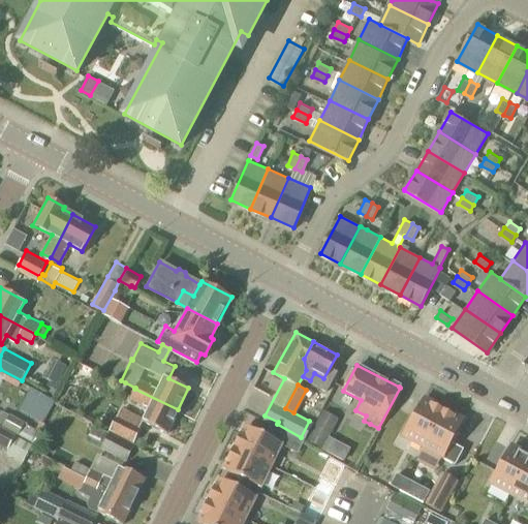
[(166,432),(178,409),(134,389),(130,397),(148,406),(142,420),(166,432)]
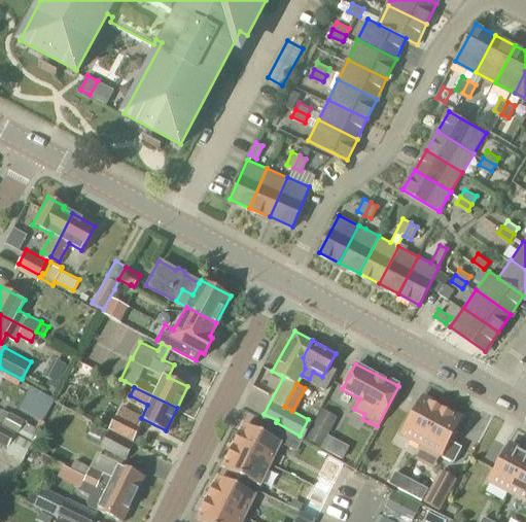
[(441,408),(431,403),(433,398),(422,391),(418,397),(420,398),(401,432),(421,444),(441,408)]
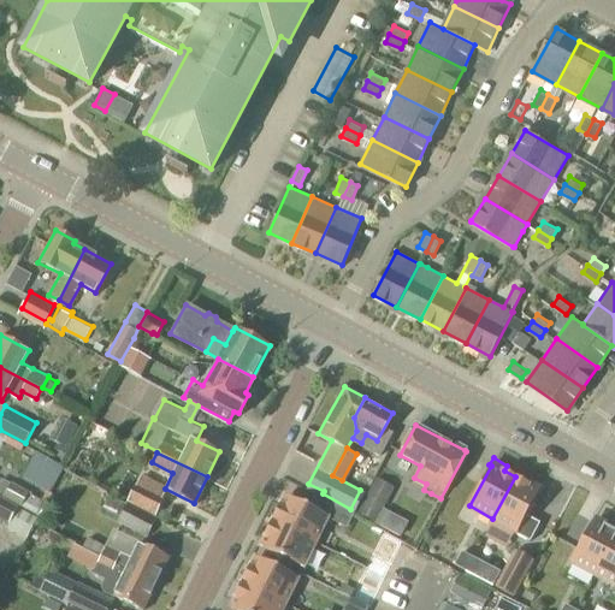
[(377,520),(395,484),(377,474),(358,510),(377,520)]
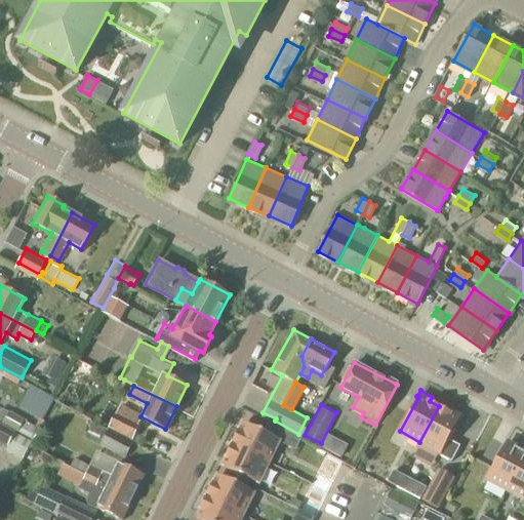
[(439,406),(419,442),(440,453),(442,449),(458,418),(460,420),(464,413),(451,407),(449,411),(439,406)]
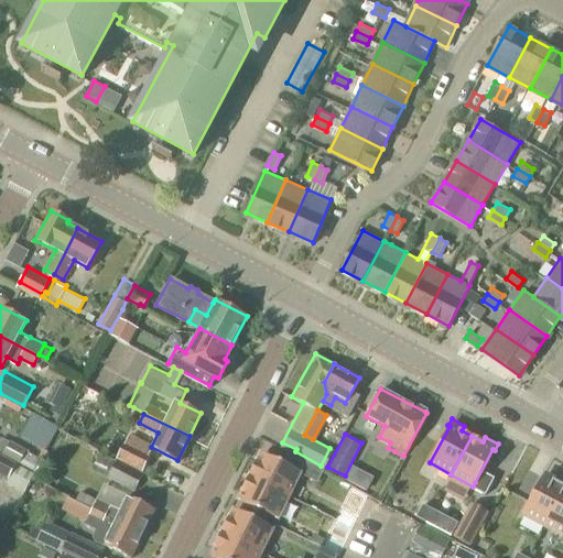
[(42,457),(28,449),(29,447),(11,438),(3,452),(18,461),(35,470),(42,457)]
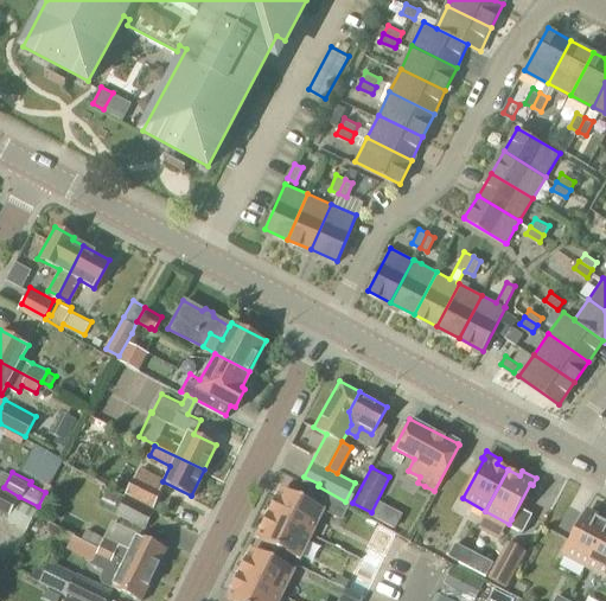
[(126,492),(153,505),(160,490),(159,488),(133,477),(133,475),(125,491),(126,492)]
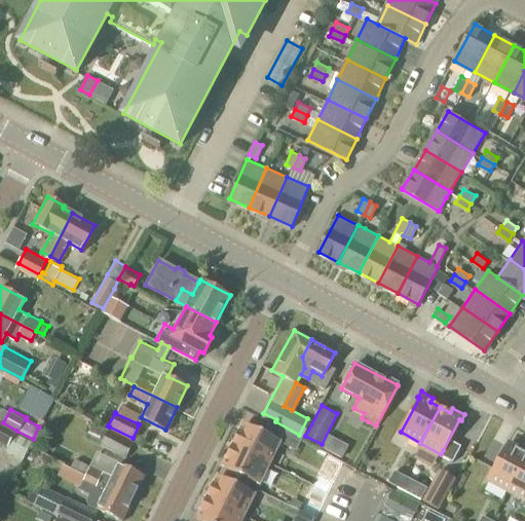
[(103,440),(109,426),(108,425),(95,418),(87,432),(103,440)]
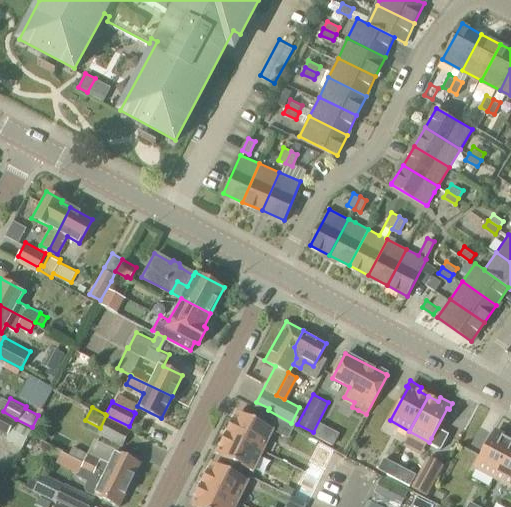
[(0,429),(9,433),(16,419),(3,411),(0,409),(0,429)]
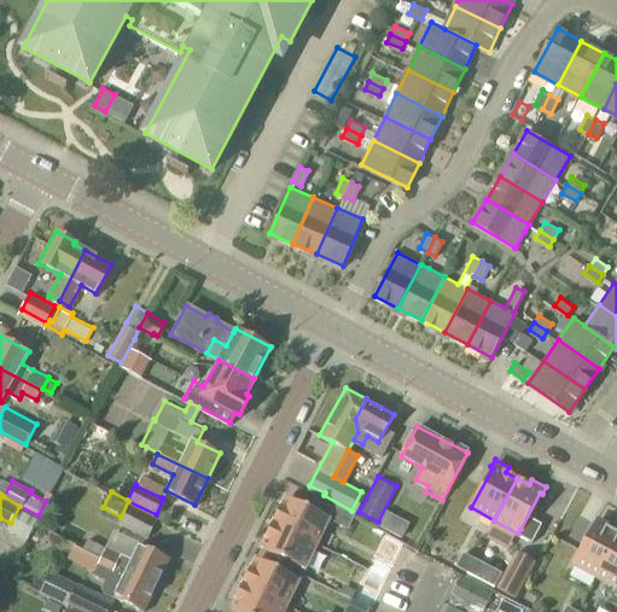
[(281,503),(273,520),(318,542),(331,517),(289,496),(286,495),(281,503)]
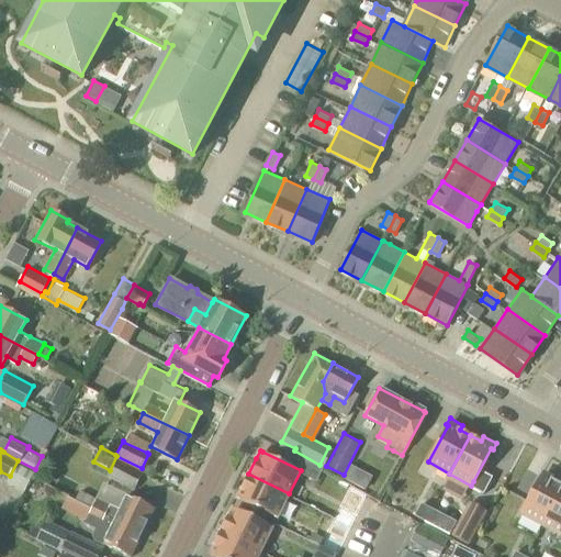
[(135,488),(144,470),(142,468),(116,456),(110,470),(108,474),(135,488)]
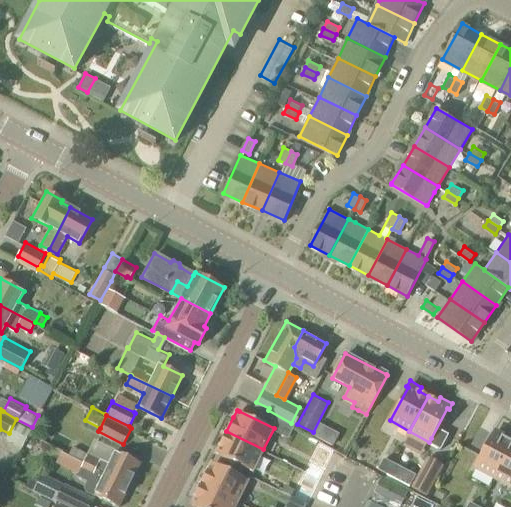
[(313,432),(312,434),(321,439),(327,427),(318,422),(313,432)]
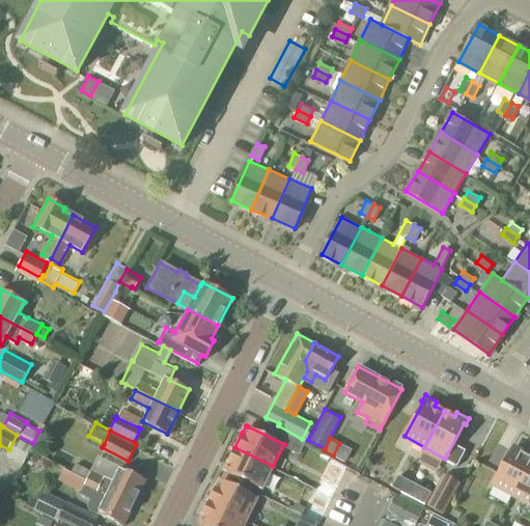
[(492,483),(512,495),(529,461),(529,457),(522,452),(524,448),(512,442),(509,448),(510,448),(492,483)]
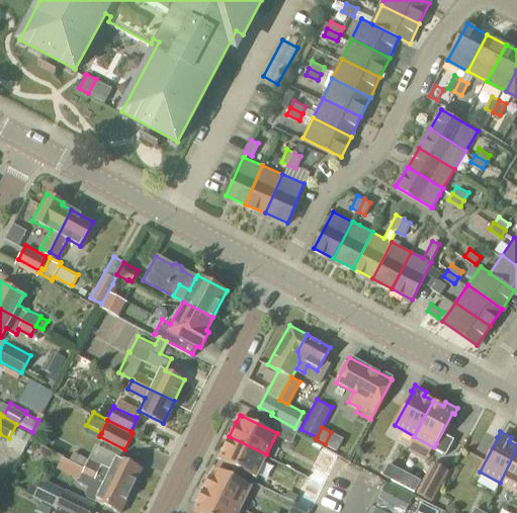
[(223,449),(219,457),(222,458),(256,476),(266,454),(229,436),(223,449)]
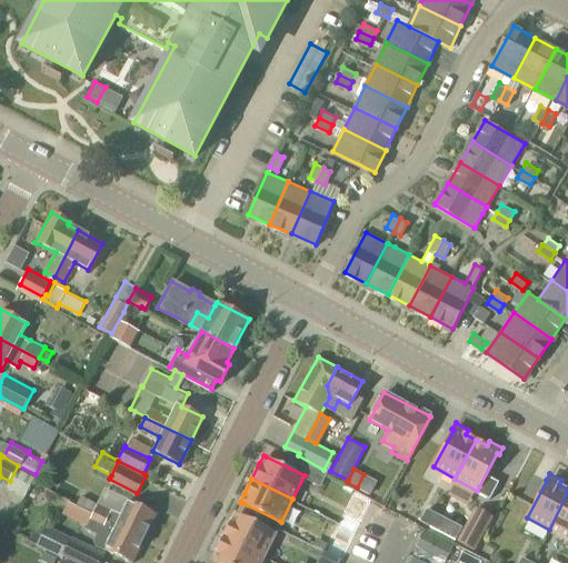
[(77,503),(93,513),(143,536),(156,513),(128,500),(122,514),(99,502),(82,493),(77,503)]
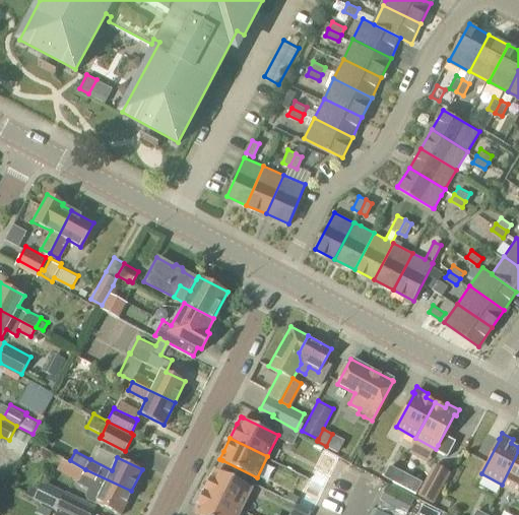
[(518,451),(502,485),(518,493),(518,451)]
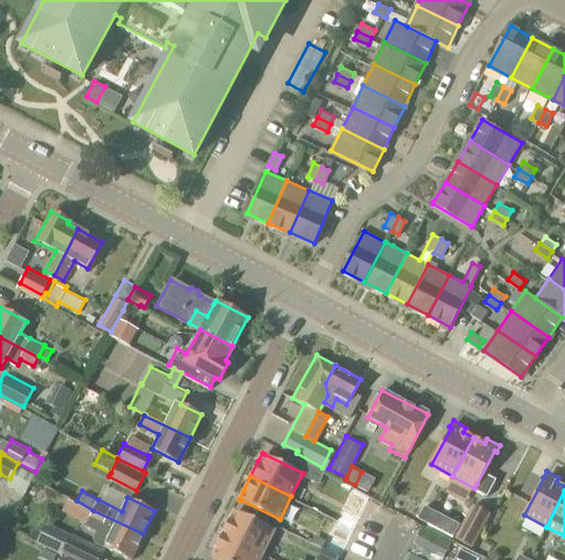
[(69,496),(62,509),(87,521),(89,519),(102,525),(112,530),(104,545),(131,558),(143,534),(93,510),(76,500),(69,496)]
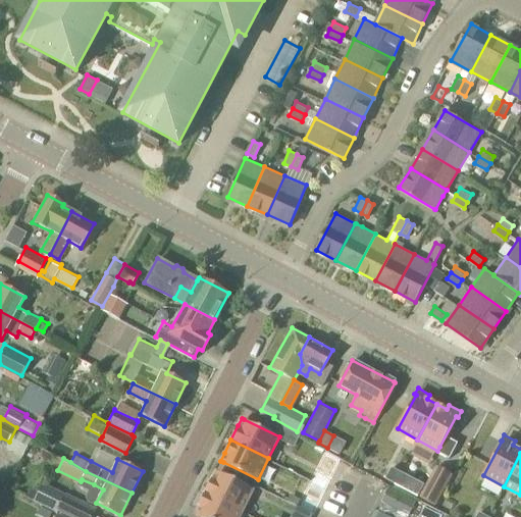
[(424,489),(438,499),(459,467),(445,458),(424,489)]
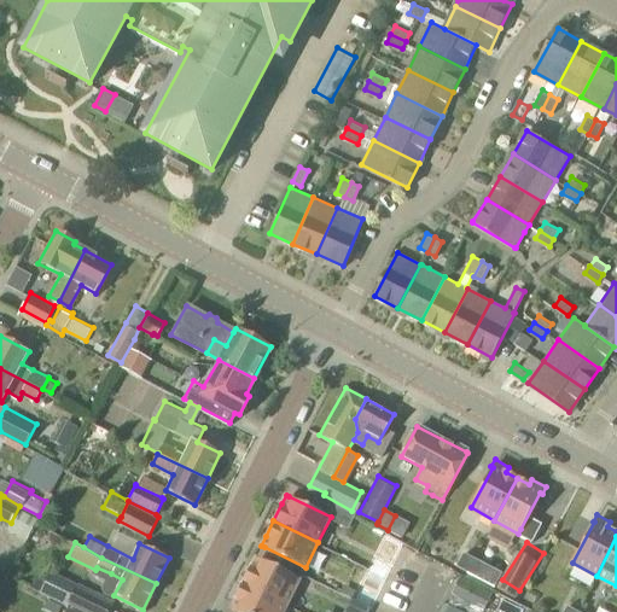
[(457,565),(467,570),(475,557),(464,551),(457,565)]
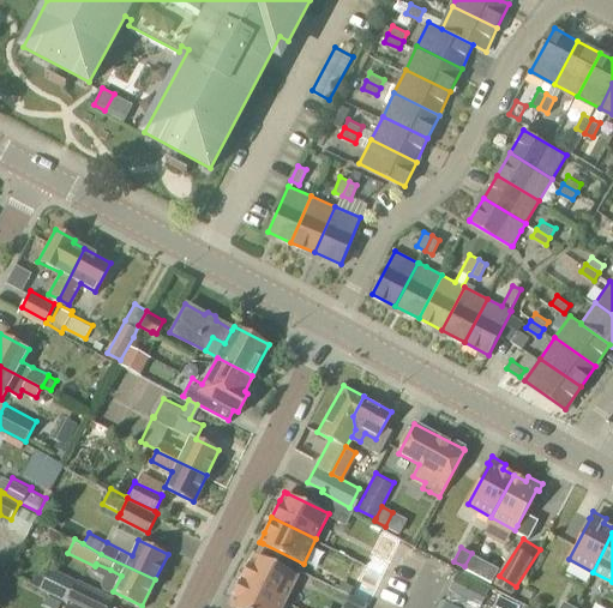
[(250,561),(241,578),(286,600),(299,575),(257,554),(254,553),(250,561)]
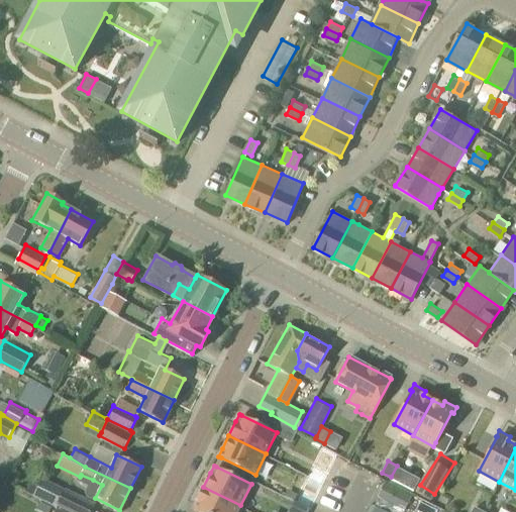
[(405,471),(397,466),(391,477),(399,482),(405,471)]
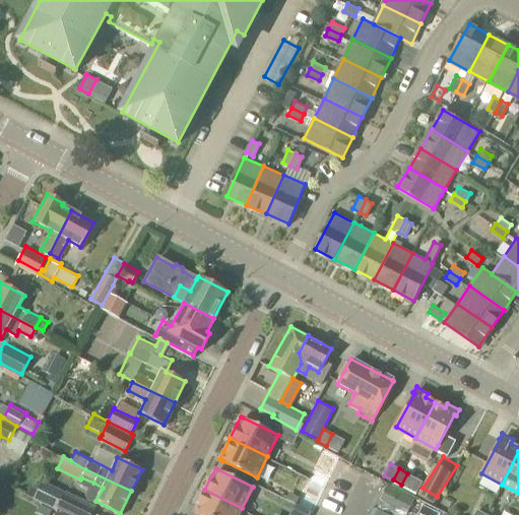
[(316,470),(313,478),(324,484),(328,476),(316,470)]
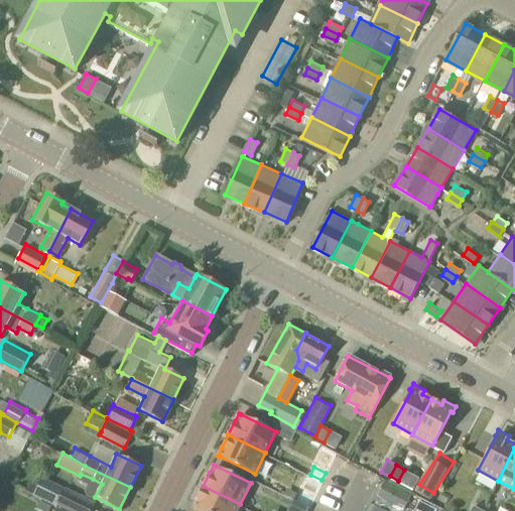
[(310,475),(306,482),(318,488),(322,480),(310,475)]
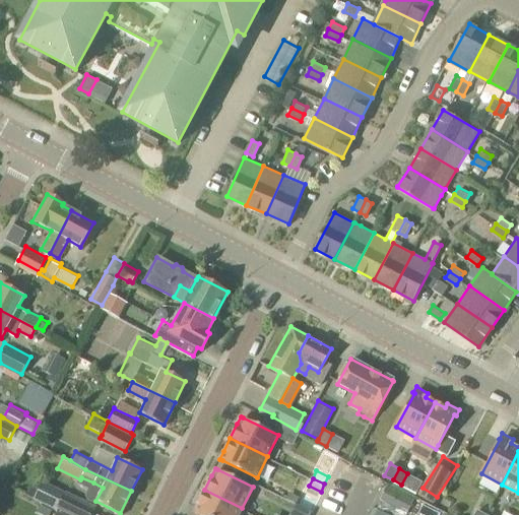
[(64,492),(46,483),(43,488),(36,484),(30,493),(57,507),(73,514),(91,514),(96,506),(65,490),(64,492)]
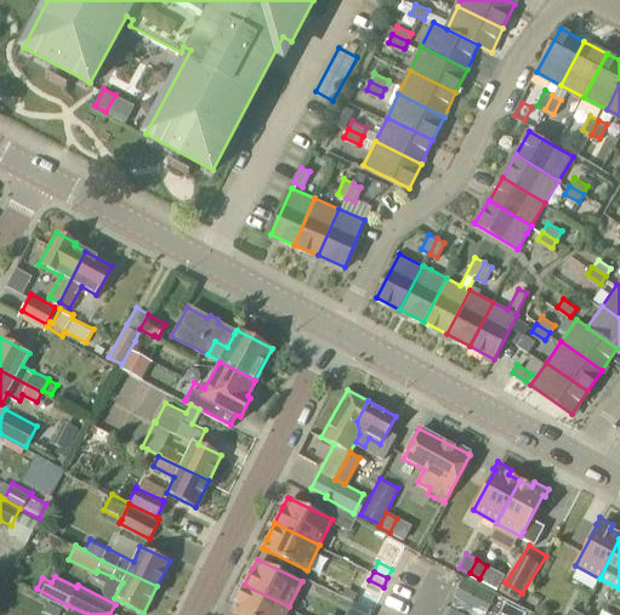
[(495,593),(481,586),(464,578),(454,594),(472,604),(485,611),(495,593)]
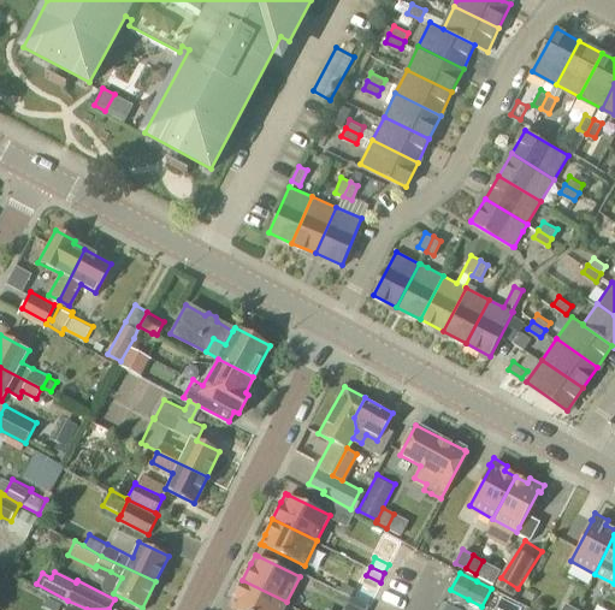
[(235,596),(230,605),(234,606),(241,609),(282,609),(287,602),(242,580),(235,596)]
